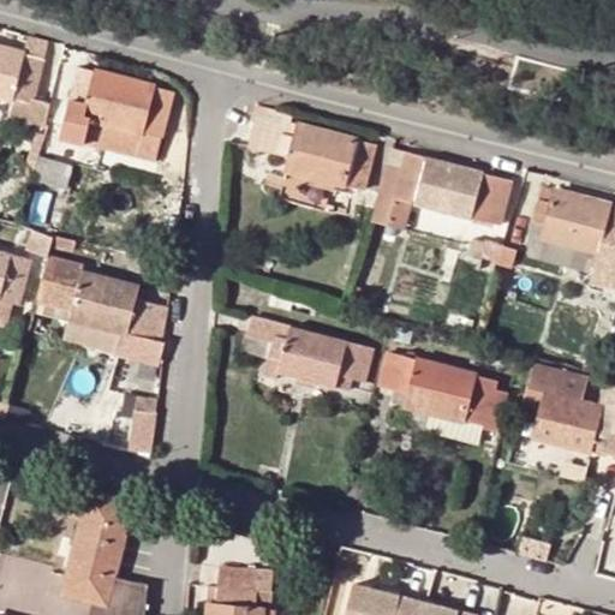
[(42,59),(63,63),(66,46),(30,39),(27,54),(0,47),(0,94),(16,99),(12,114),(46,123),(51,107),(31,102),(42,59)]
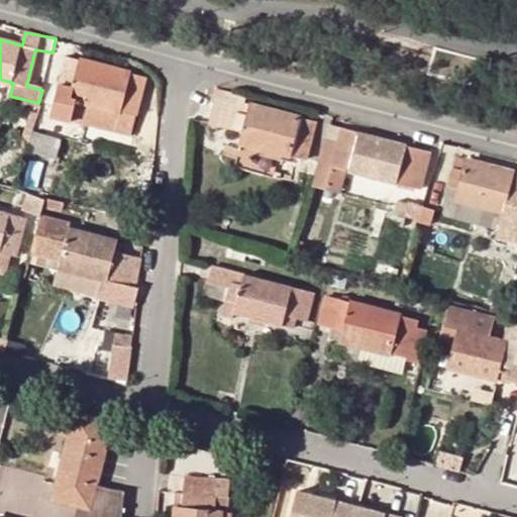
[(26,86),(42,90),(53,53),(35,49),(26,86)]
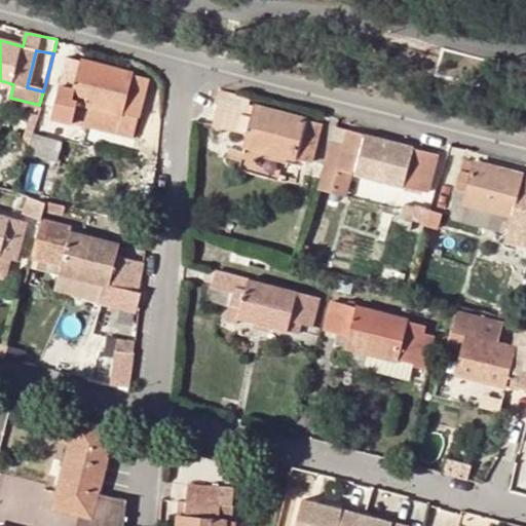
[(140,116),(149,79),(71,60),(67,59),(61,84),(52,116),(74,121),(78,101),(140,116)]
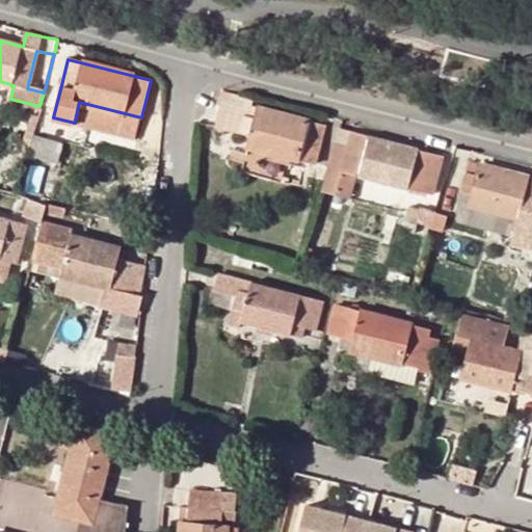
[(250,137),(249,147),(315,163),(324,125),(264,110),(265,103),(227,94),(218,129),(250,137)]
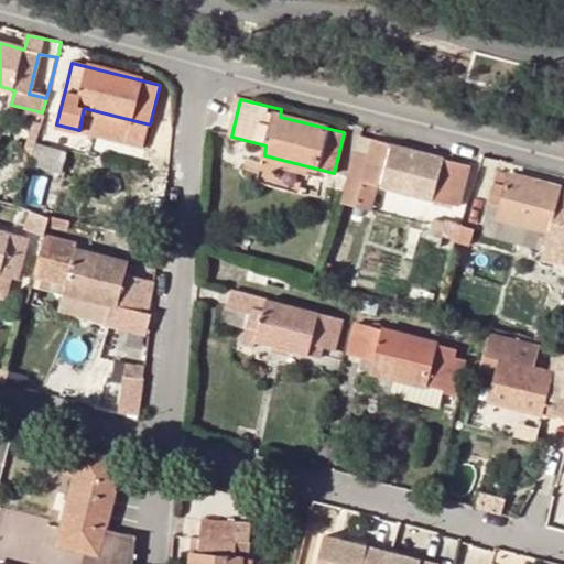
[(150,125),(84,108),(79,130),(127,141),(144,145),(150,125)]
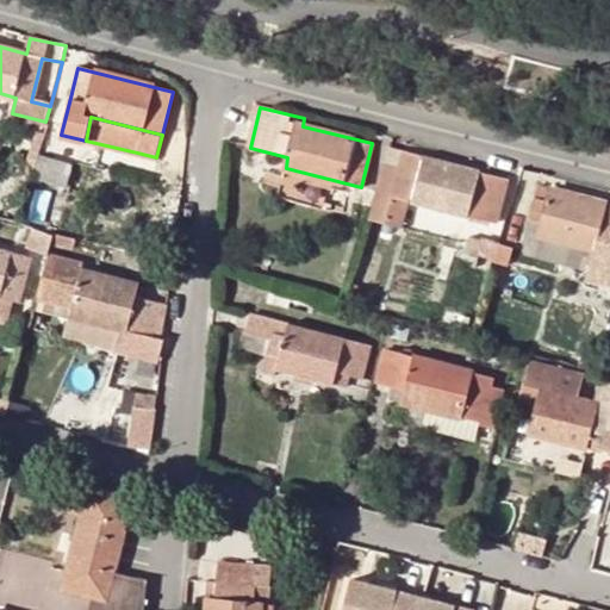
[(37,156),(38,153),(41,143),(24,139),(20,153),(37,156)]
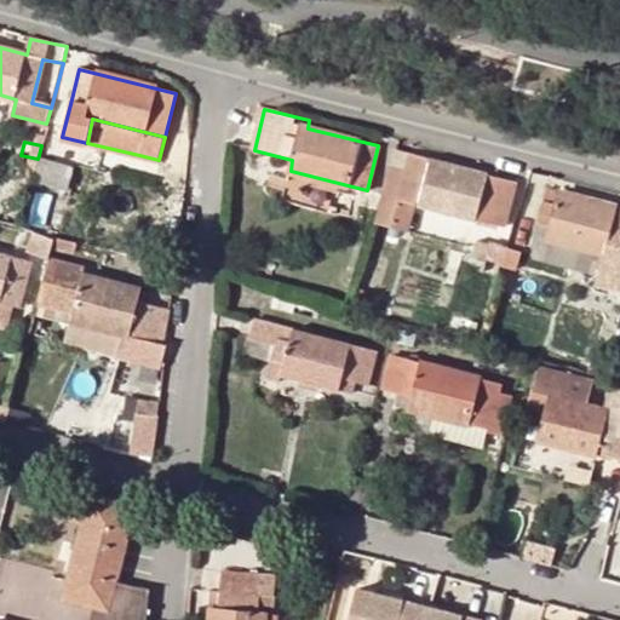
[(408,171),(411,155),(395,151),(390,166),(408,171)]
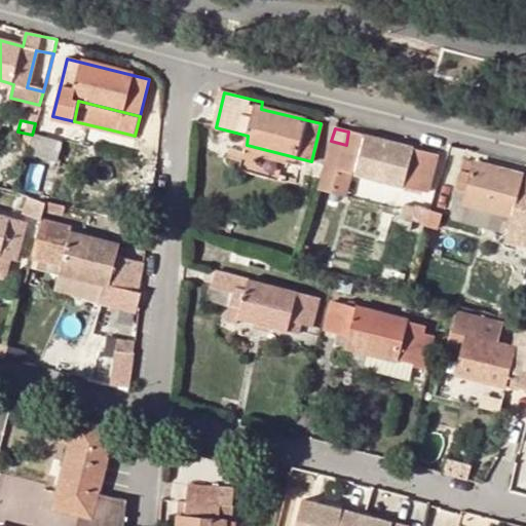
[(65,140),(33,132),(32,135),(28,151),(60,160),(65,140)]
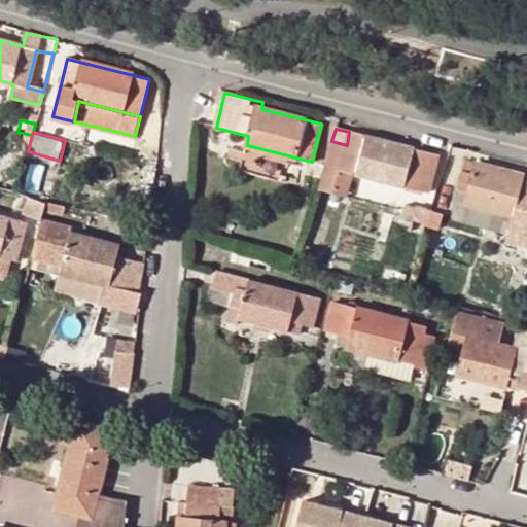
[(347,145),(331,141),(325,167),(352,173),(429,192),(438,154),(349,132),(347,145)]
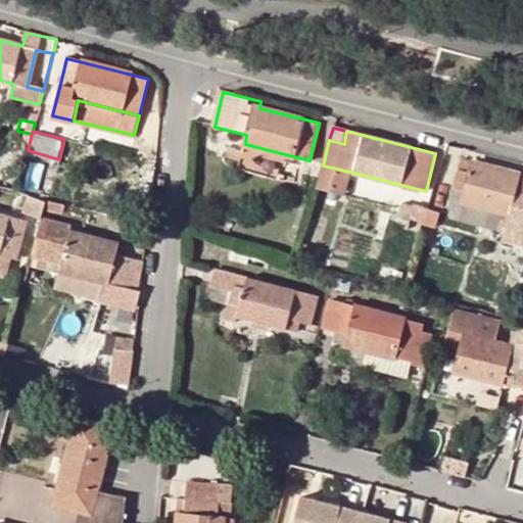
[(510,215),(507,227),(522,231),(522,176),(462,160),(456,188),(466,190),(463,201),(510,215)]
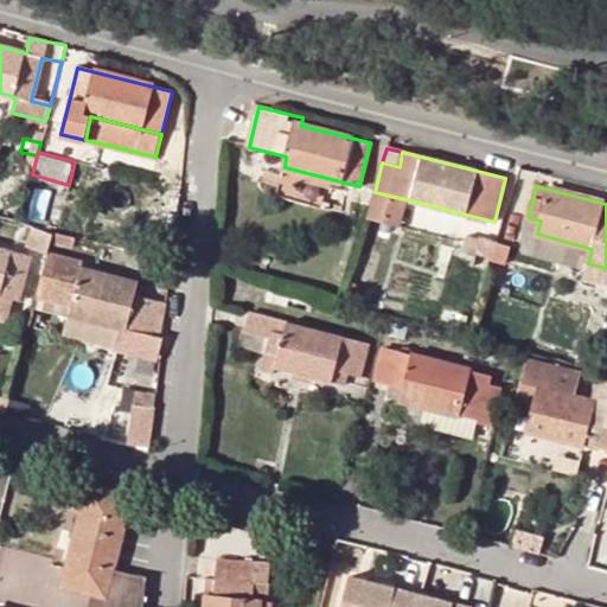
[(406,199),(375,192),(369,212),(401,221),(406,199)]
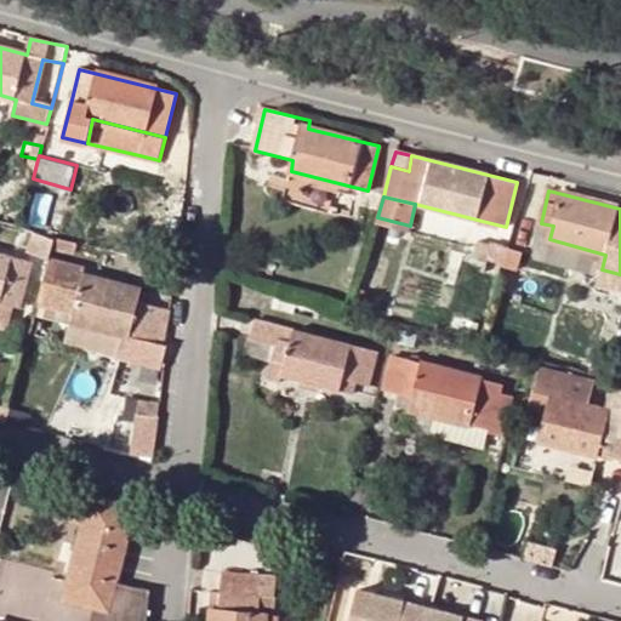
[(605,255),(550,239),(543,261),(599,277),(602,269),(605,255)]
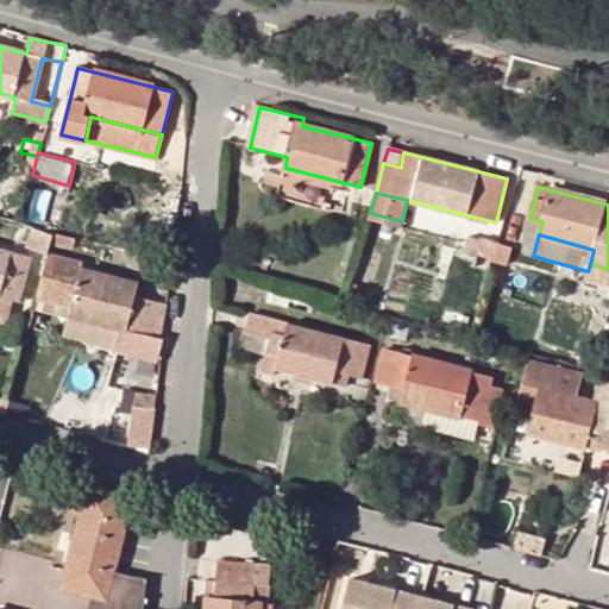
[(494,259),(500,242),(482,237),(482,239),(470,236),(464,253),(477,257),(477,255),(494,259)]
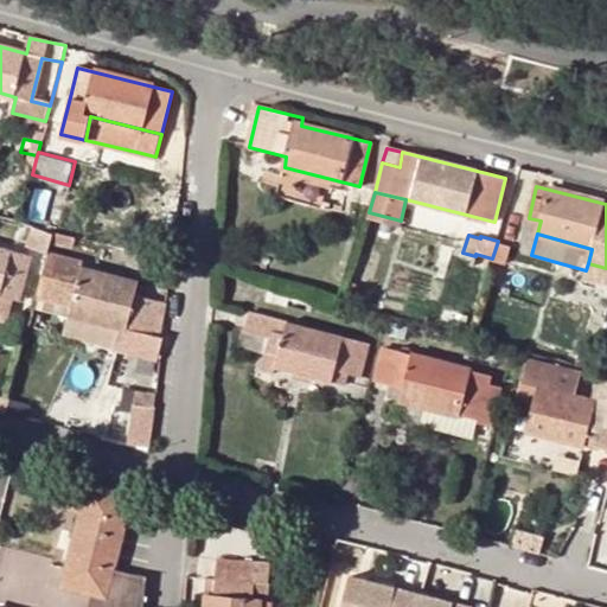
[(511,244),(498,241),(492,259),(506,262),(511,244)]
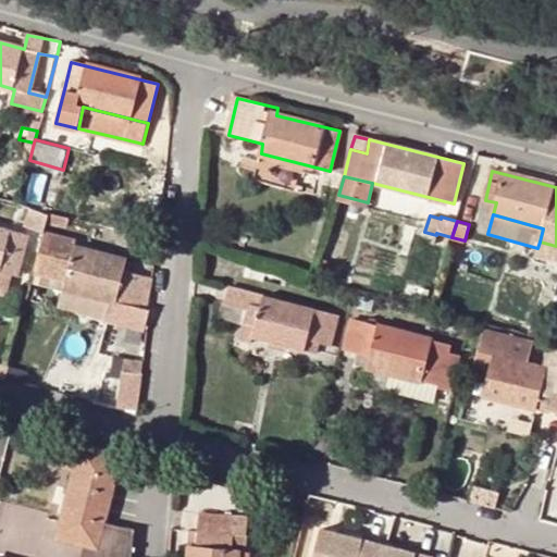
[(0,226),(0,271),(12,274),(22,233),(0,226)]
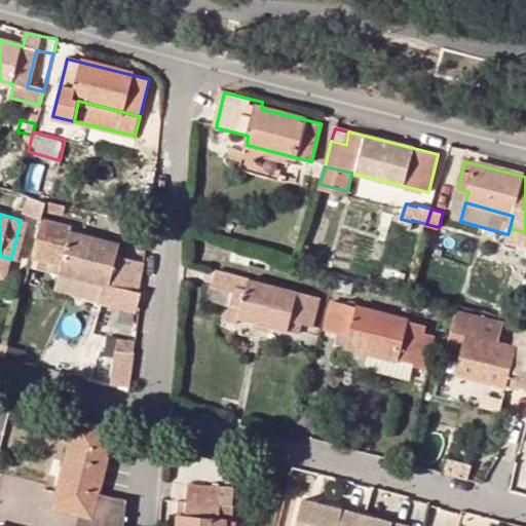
[(72,227),(41,220),(33,252),(46,255),(41,273),(60,278),(61,273),(104,284),(101,295),(117,299),(119,287),(138,291),(144,263),(117,257),(120,246),(71,233),(72,227)]
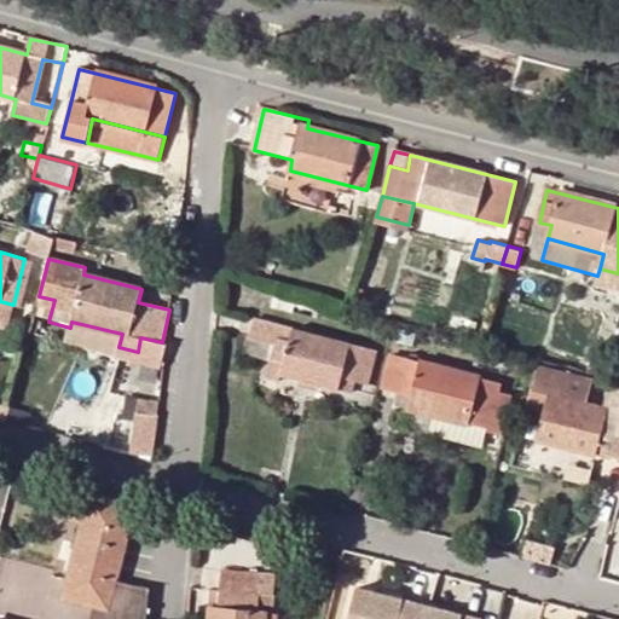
[(250,337),(276,345),(273,359),(268,379),(281,381),(282,375),(348,392),(353,379),(366,382),(376,350),(255,318),(250,337)]
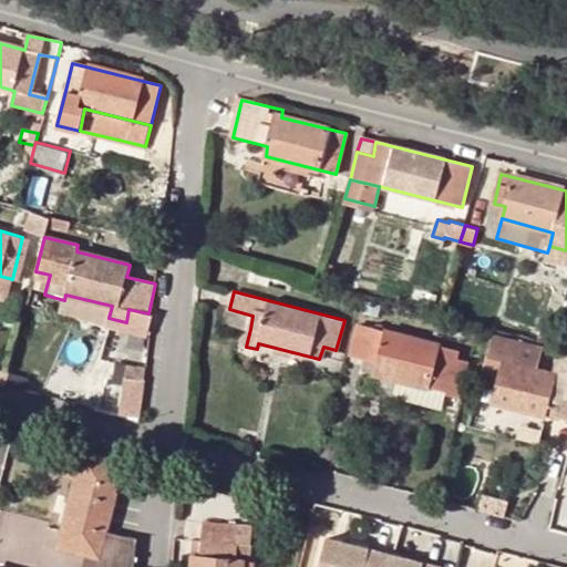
[(112,306),(65,295),(64,300),(61,315),(106,326),(109,318),(112,306)]
